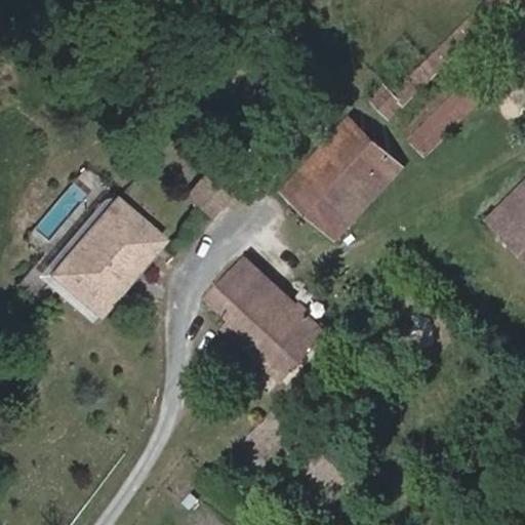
[(506,0),(486,0),(394,91),(385,82),(369,96),(390,116),(506,0)]
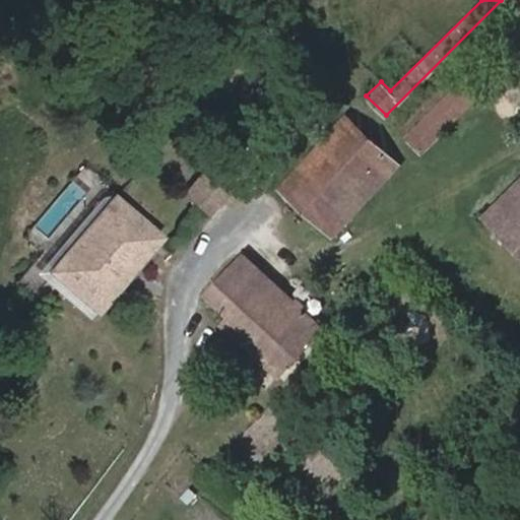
[(478,92),(464,79),(407,137),(424,151),(478,92)]
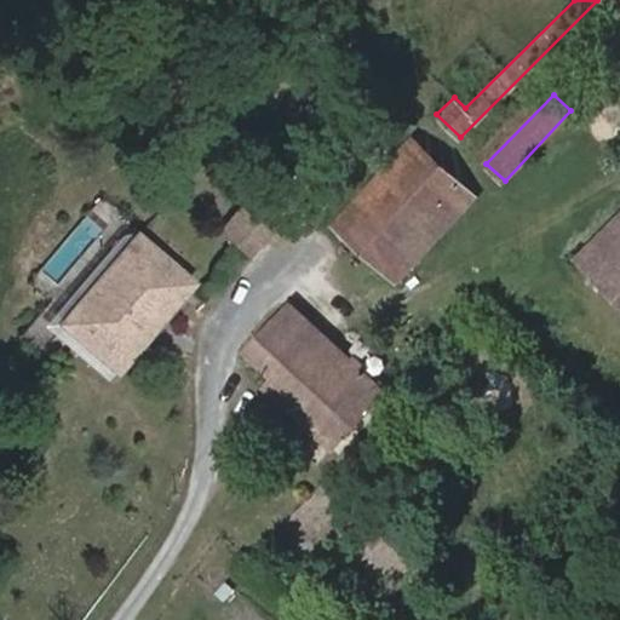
[(472,194),(409,139),(333,223),(397,279),(472,194)]
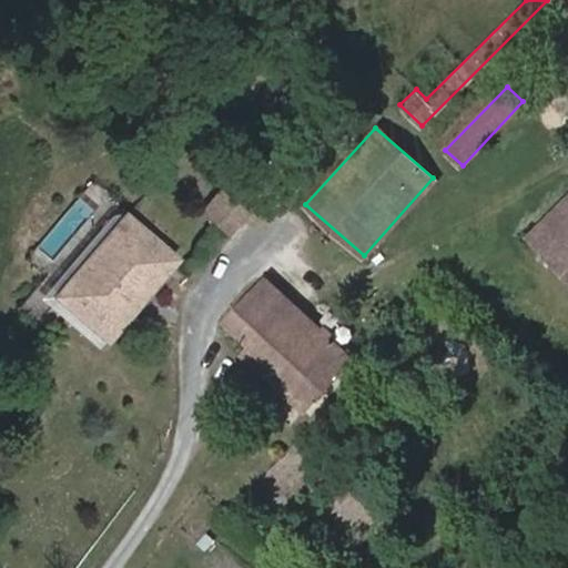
[(255,202),(229,179),(202,210),(227,232),(255,202)]
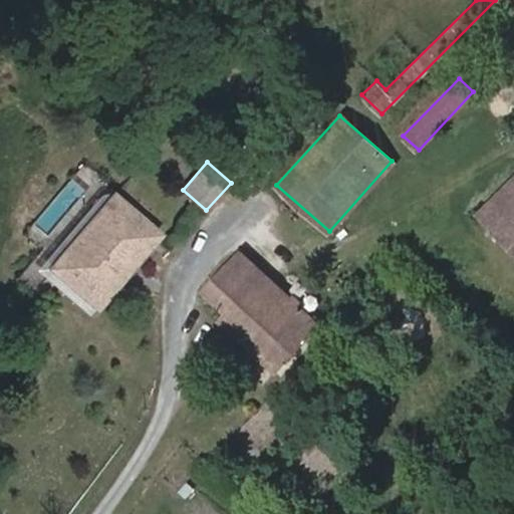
[(513,179),(482,212),(513,243),(513,179)]
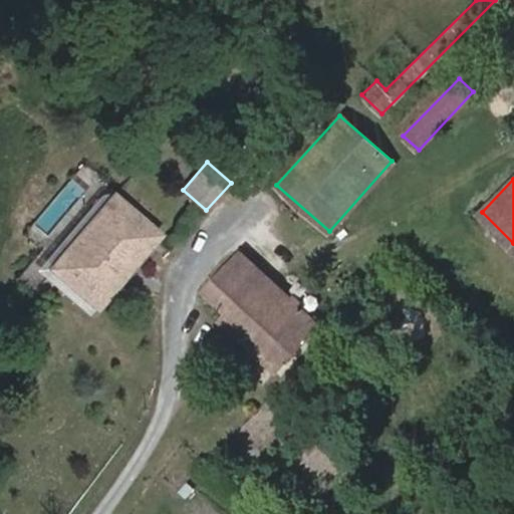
[(160,234),(115,195),(53,266),(98,306),(160,234)]
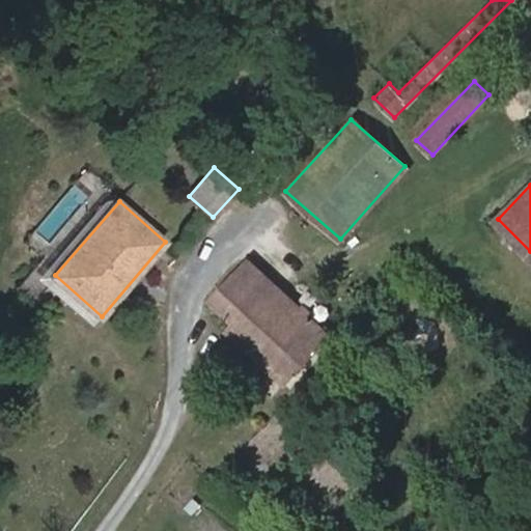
[(233,322),(289,374),(328,331),(249,258),(212,301),(233,322)]
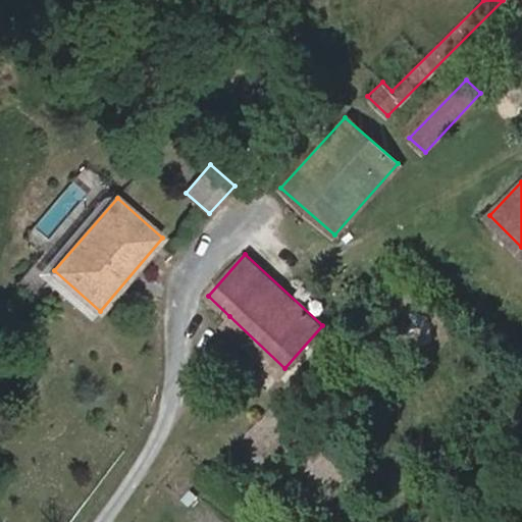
[(284,368),(229,316),(222,323),(278,375),(284,368)]
